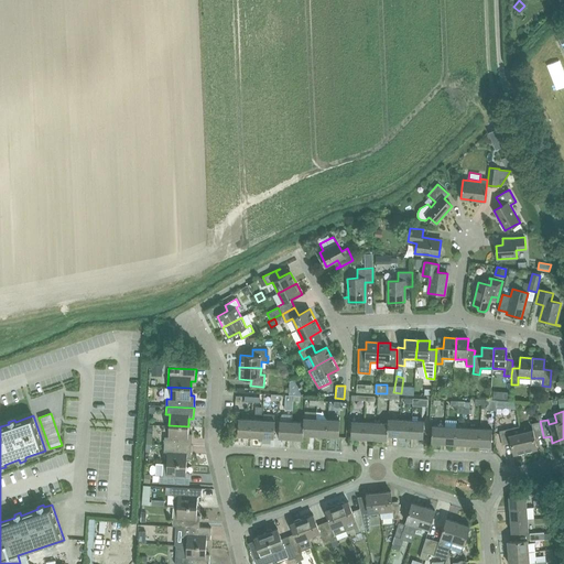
[(304,422),(303,435),(315,435),(315,419),(303,418),(303,422),(304,422)]
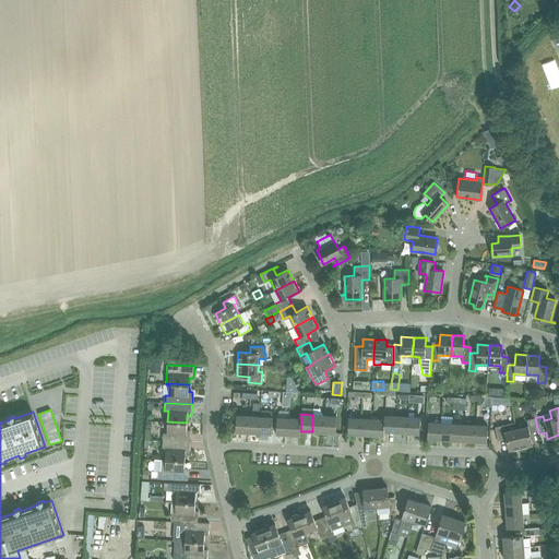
[(236,431),(248,432),(249,415),(237,415),(236,431)]
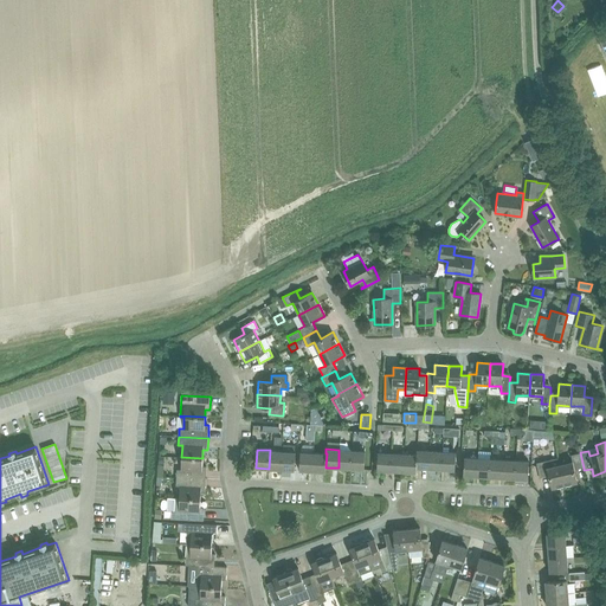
[(269,469),(281,470),(282,451),(270,450),(269,469)]
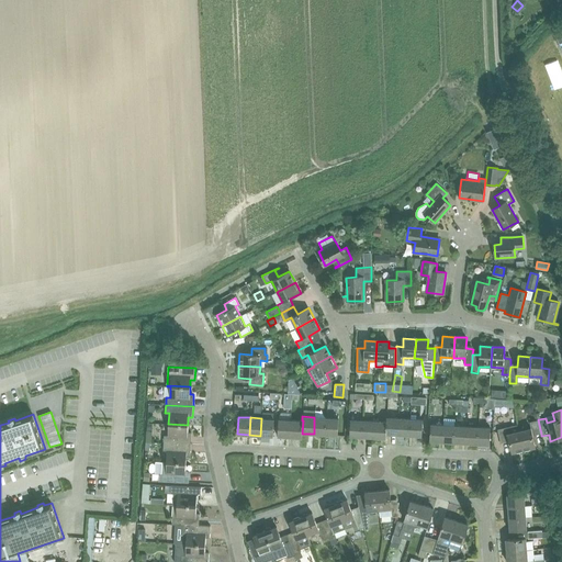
[(314,417),(314,434),(325,435),(326,418),(314,417)]
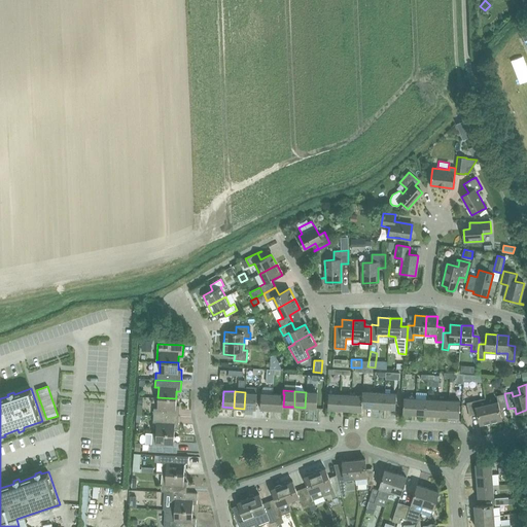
[(361,407),(373,408),(374,392),(362,391),(362,395),(361,407)]
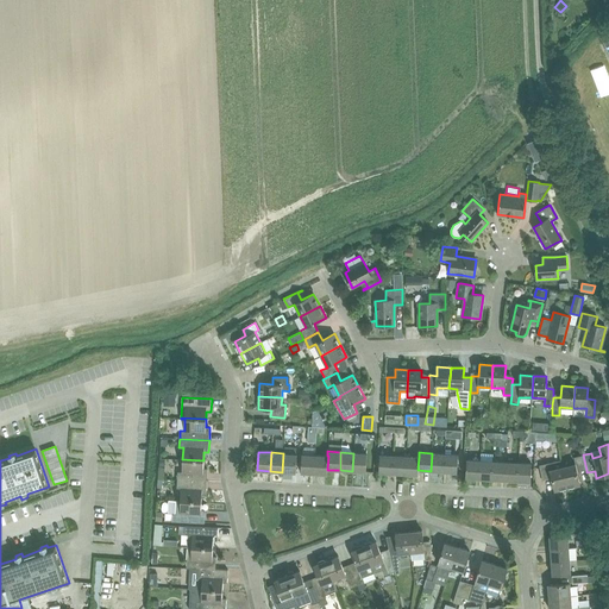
[(297,454),(283,453),(282,472),(296,472),(296,460),(297,454)]
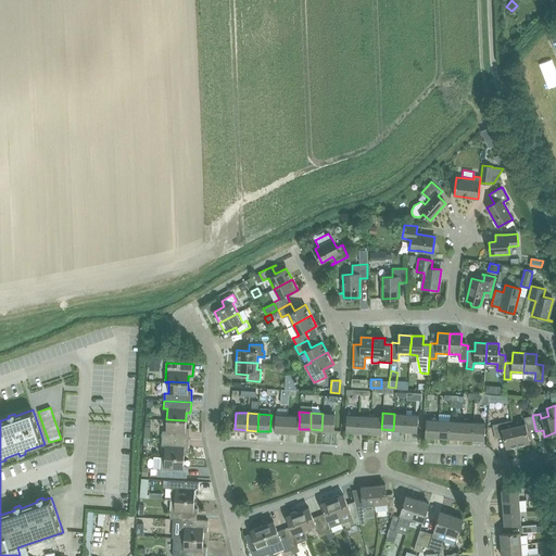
[(335,414),(323,414),(321,430),(333,431),(335,414)]
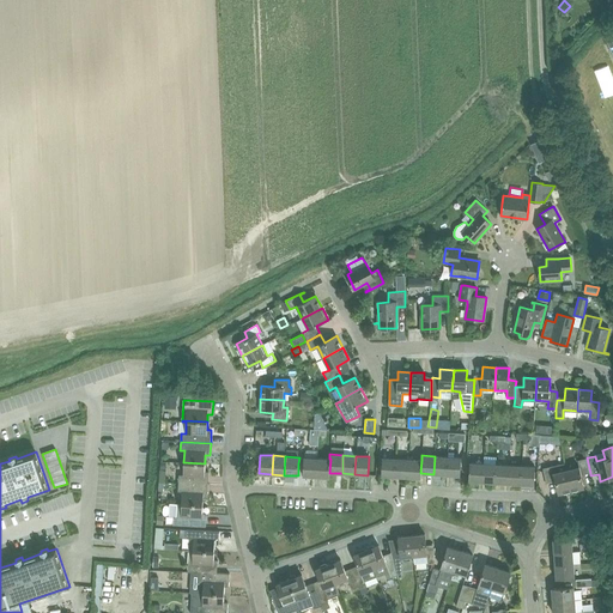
[(434,474),(447,475),(448,457),(435,456),(434,474)]
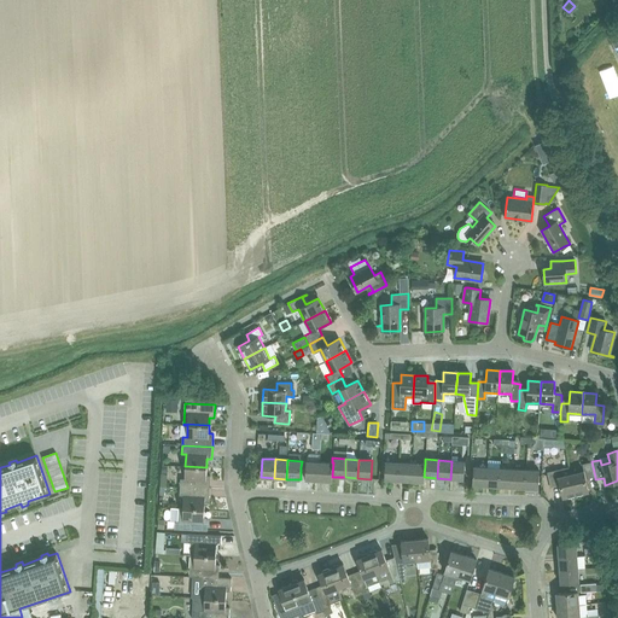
[(305,479),(319,481),(320,462),(307,461),(305,479)]
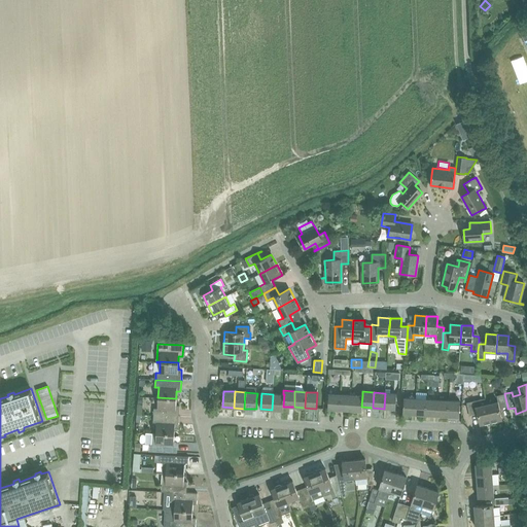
[(327,409),(340,410),(340,394),(328,393),(327,409)]
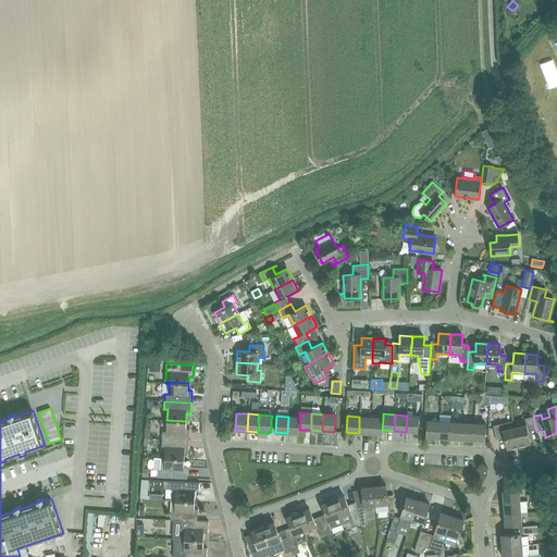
[(419,416),(407,416),(406,432),(418,432),(418,421),(419,416)]
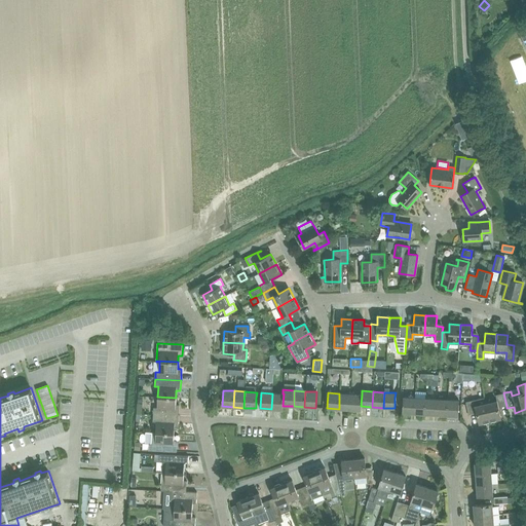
[(498,407),(506,406),(503,392),(495,395),(497,401),(486,404),(490,421),(501,419),(498,407)]
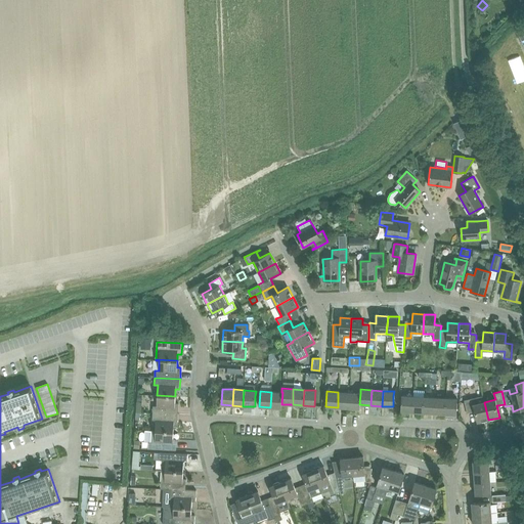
[(282,392),(281,392),(271,392),(270,407),(281,408),(281,404),(282,392)]
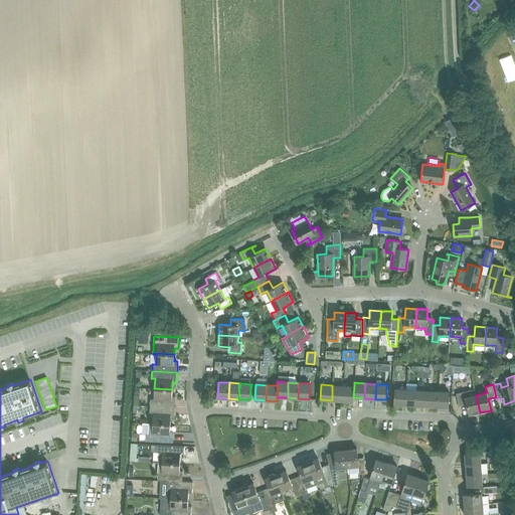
[(332,400),(342,401),(343,386),(332,385),(332,400)]
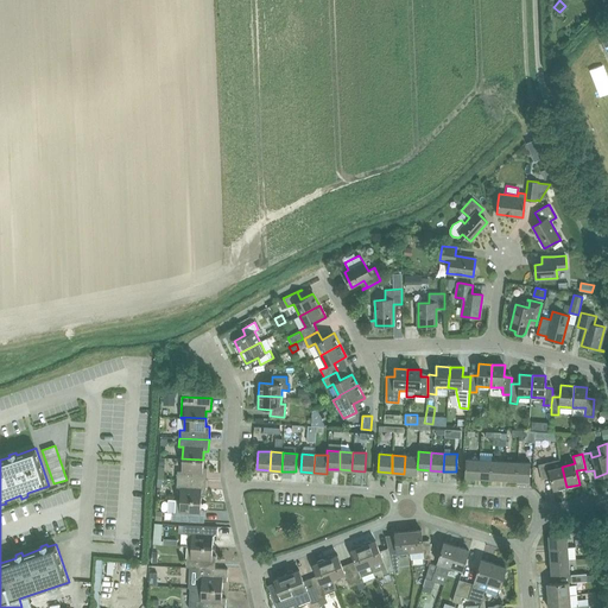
[(418,456),(405,456),(404,474),(417,474),(417,469),(418,456)]
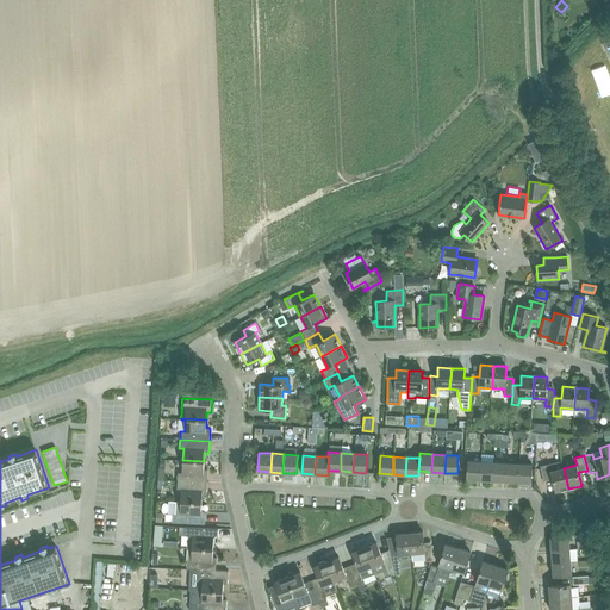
[(178,472),(178,480),(207,483),(207,470),(204,470),(204,461),(182,460),(182,472),(178,472)]
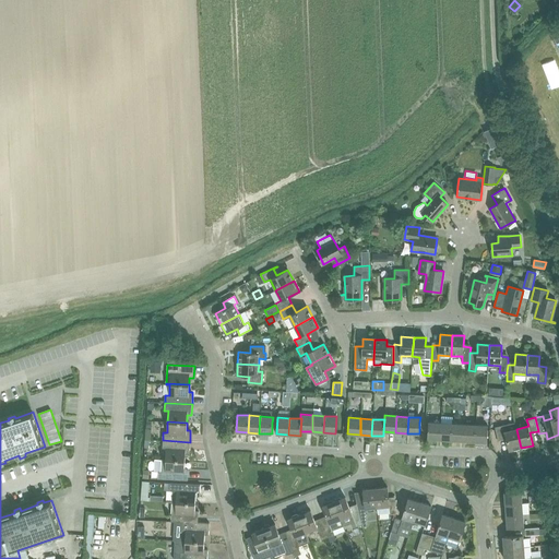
[(439,439),(440,423),(428,421),(427,439),(439,439)]
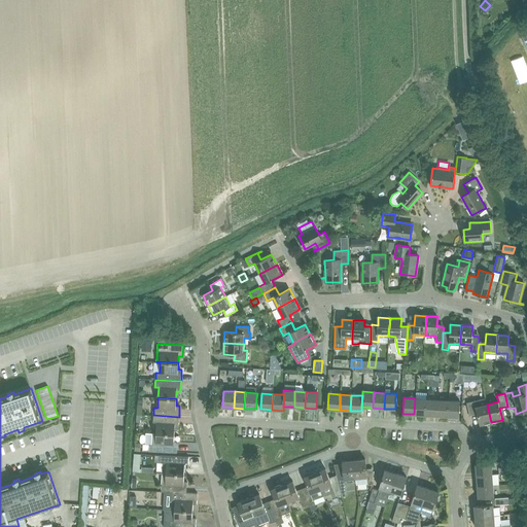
[(425,415),(426,399),(415,398),(414,414),(425,415)]
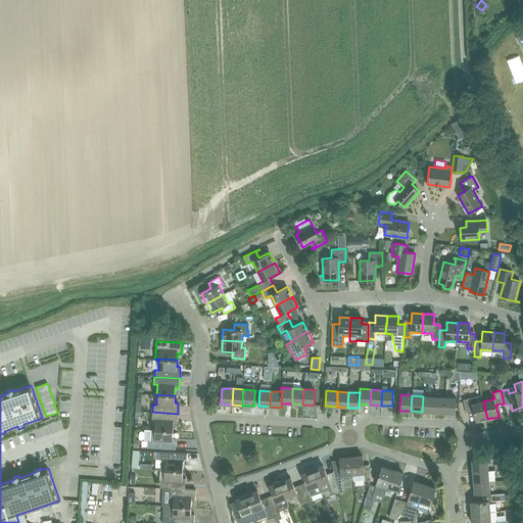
[(487,419),(483,401),(482,395),(463,399),(466,412),(473,411),(476,422),(487,419)]
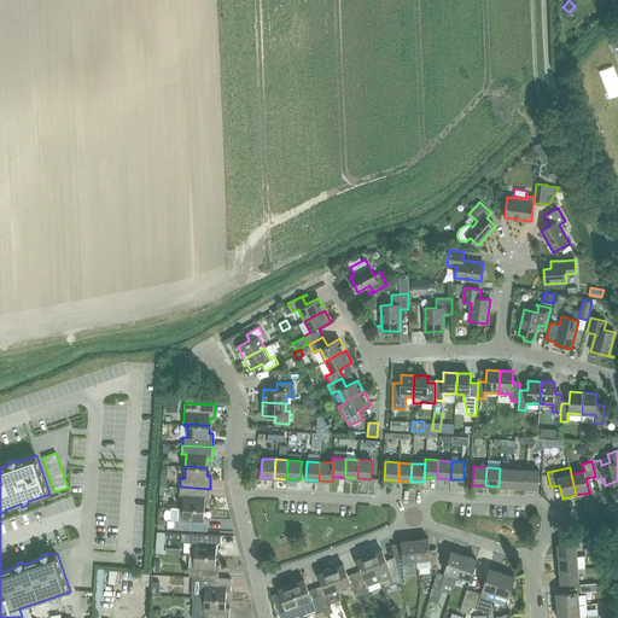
[(512,488),(513,468),(500,468),(499,487),(512,488)]
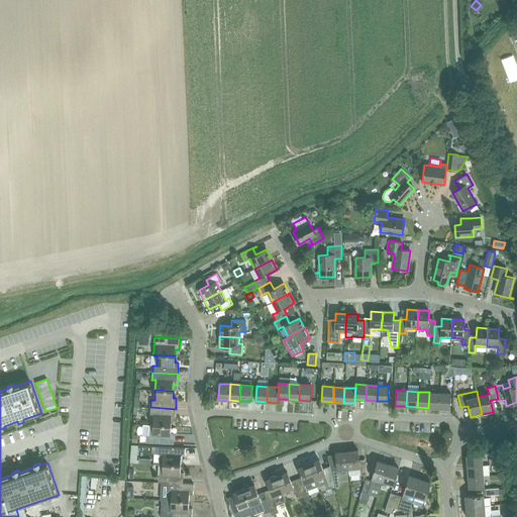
[(428,408),(439,408),(440,393),(429,392),(428,408)]
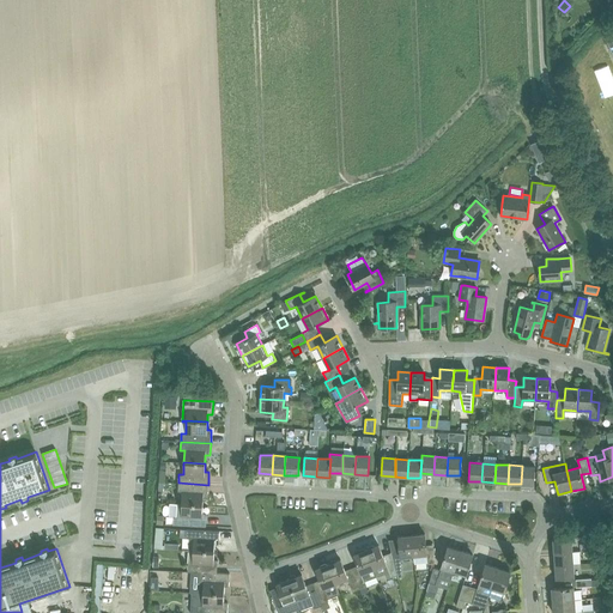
[(522,466),(521,484),(534,485),(535,467),(522,466)]
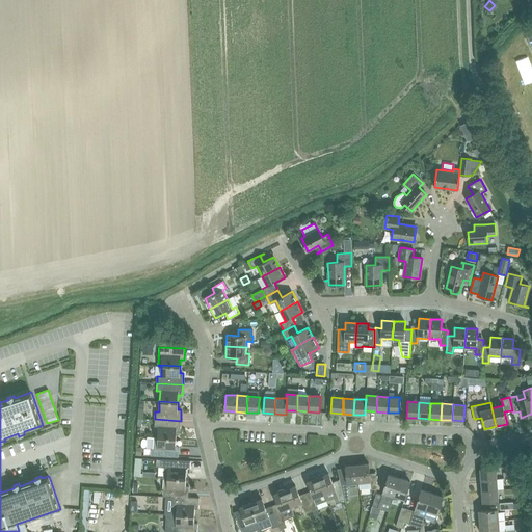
[(158,427),(158,437),(176,439),(177,431),(180,431),(181,421),(155,419),(155,426),(158,427)]
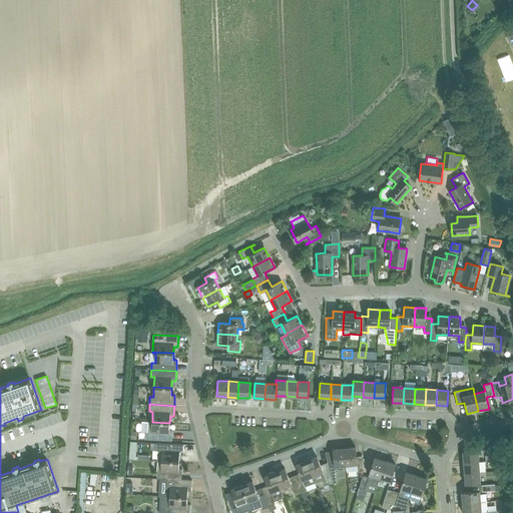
[(169,423),(152,422),(141,421),(141,432),(145,432),(145,439),(172,441),(172,430),(169,430),(169,423)]
